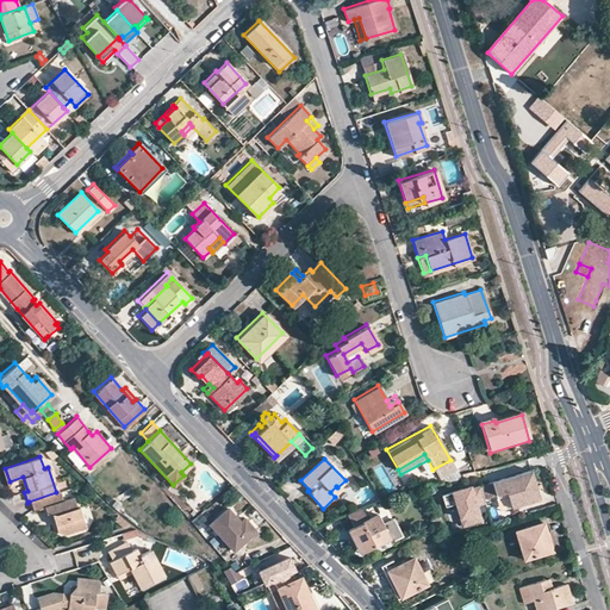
[(459,475),(450,460),(433,470),(440,480),(459,475)]
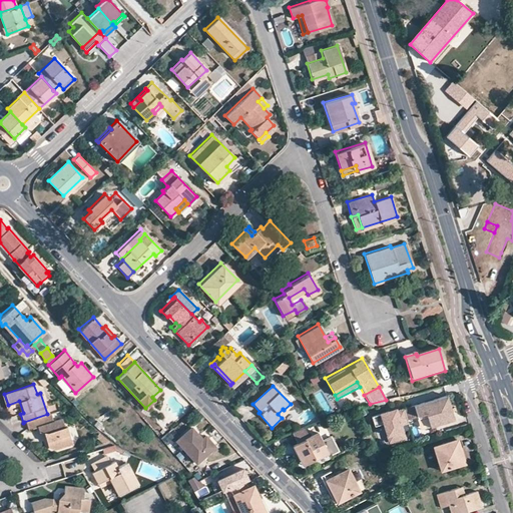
[(23,413),(19,401),(8,405),(4,394),(0,395),(6,410),(17,407),(20,414),(23,413)]
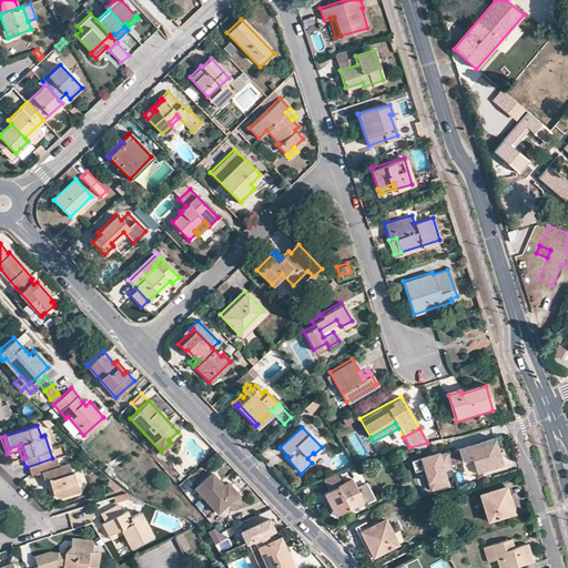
[(474,459),(478,472),(503,464),(494,438),(459,449),(464,463),(474,459)]
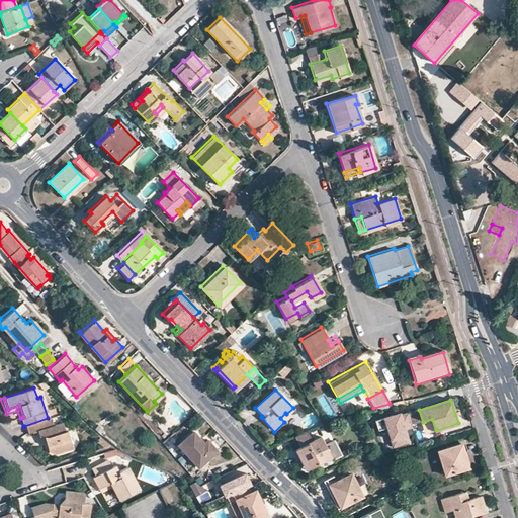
[(423,422),(419,410),(408,414),(412,425),(423,422)]
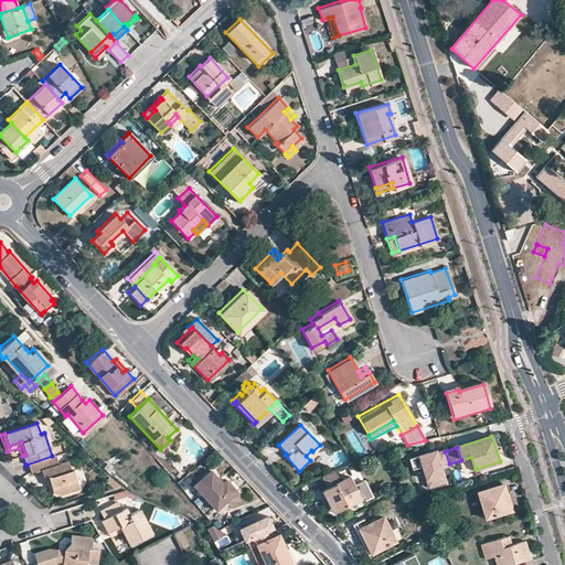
[(306,456),(310,460),(316,455),(312,451),(311,450),(306,456)]
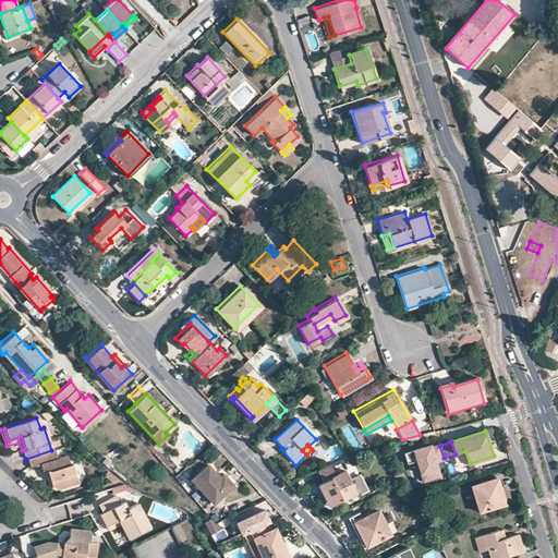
[(444,458),(439,446),(431,448),(424,450),(423,448),(404,455),(408,465),(417,462),(424,482),(440,476),(436,462),(444,460),(444,458)]
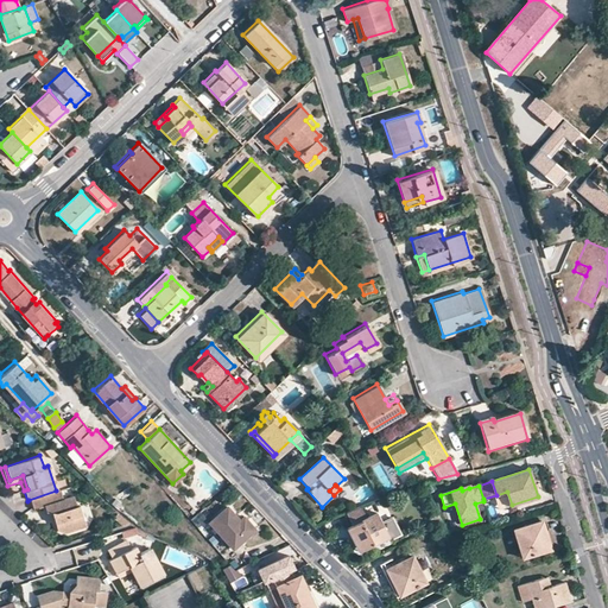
[(82,519),(77,505),(75,505),(70,495),(62,498),(58,491),(56,491),(29,500),(32,510),(43,507),(45,513),(55,514),(52,523),(55,530),(64,534),(77,530),(82,519)]
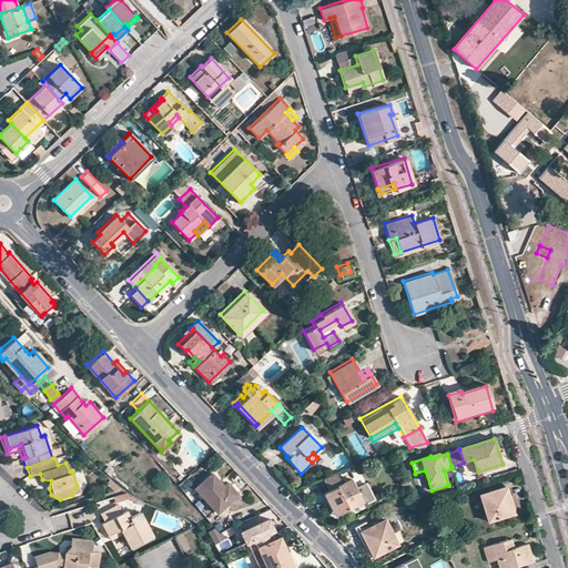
[(478,472),(474,459),(464,463),(467,475),(478,472)]
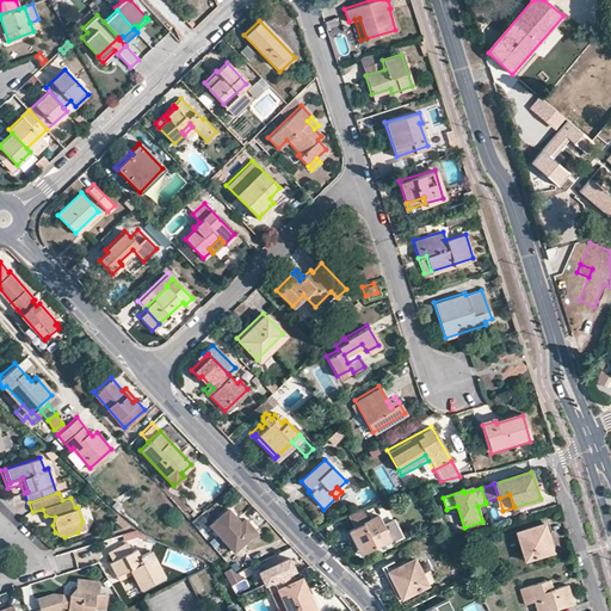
[(227,508),(210,524),(233,550),(255,530),(245,518),(239,522),(227,508)]
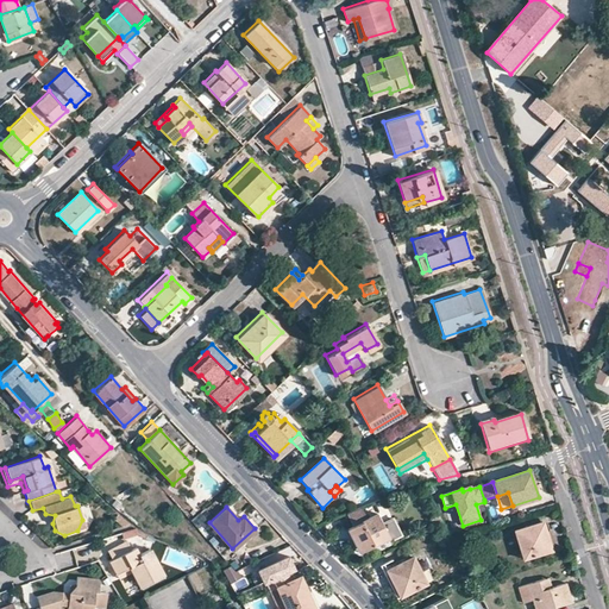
[(364,515),(362,509),(347,515),(355,529),(369,522),(364,515)]
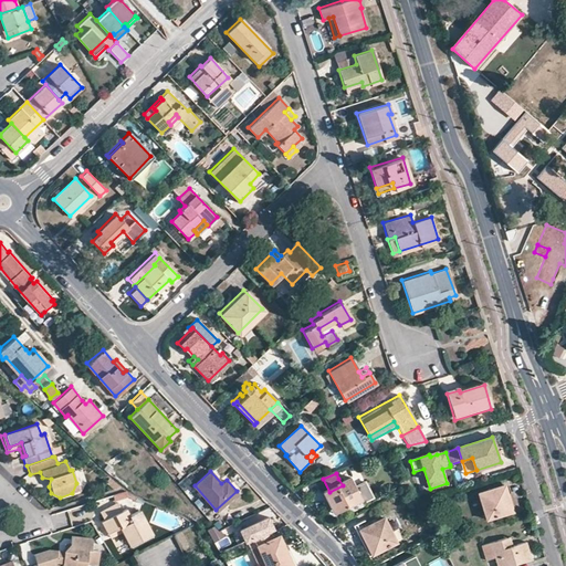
[(352,481),(348,474),(338,479),(343,485),(352,481)]
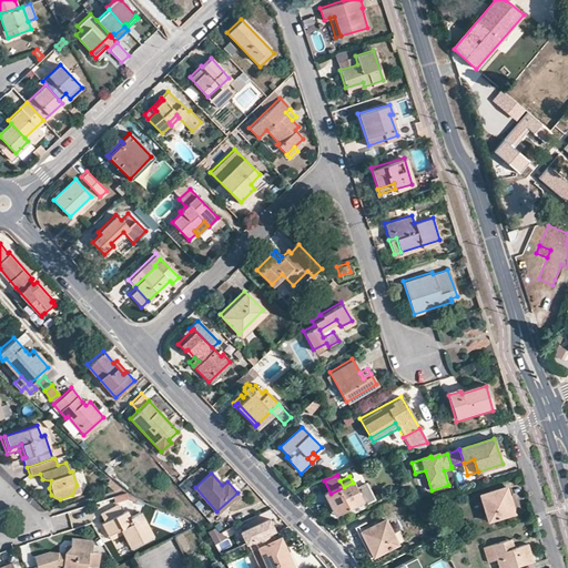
[(185,477),(178,484),(188,495),(195,487),(185,477)]
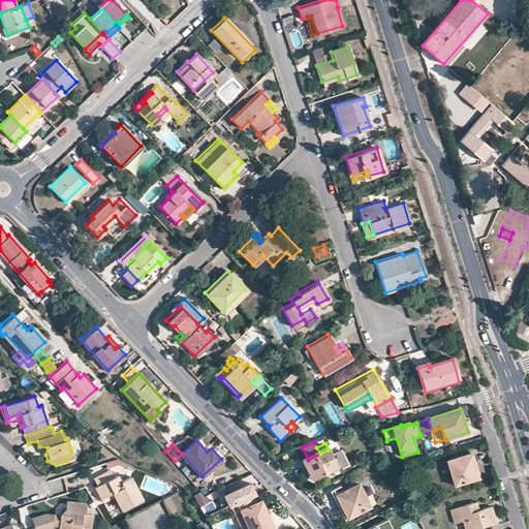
[(384,454),(380,446),(373,449),(377,458),(384,454)]
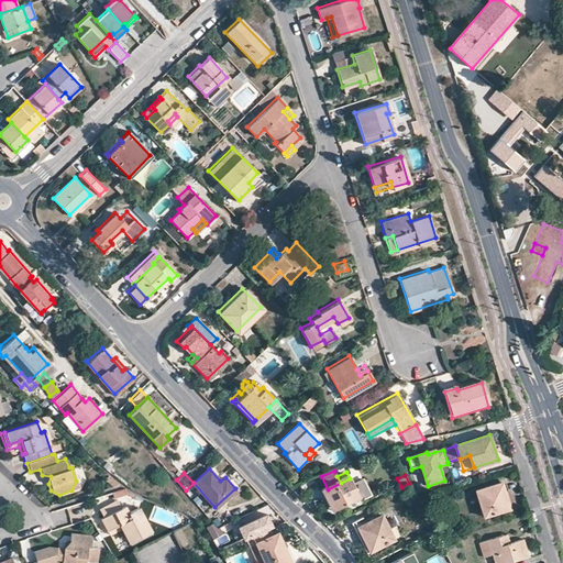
[(354,488),(350,478),(341,483),(328,489),(323,493),(334,512),(361,499),(354,488)]
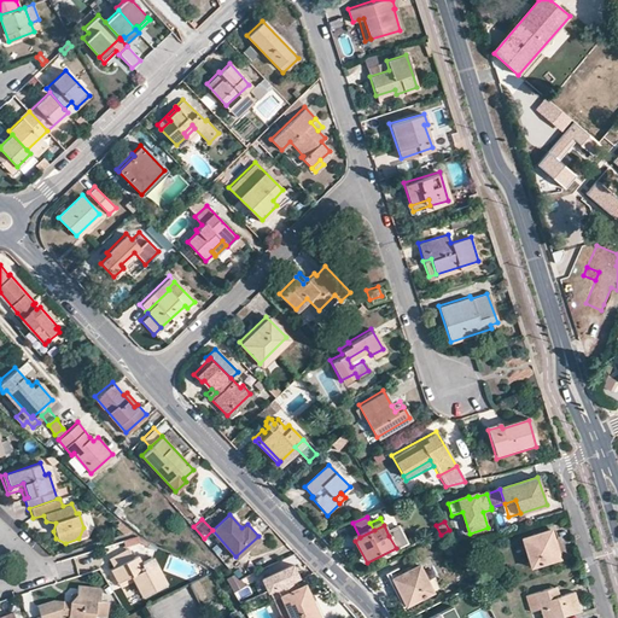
[(398,531),(389,536),(396,548),(397,551),(407,546),(398,531)]
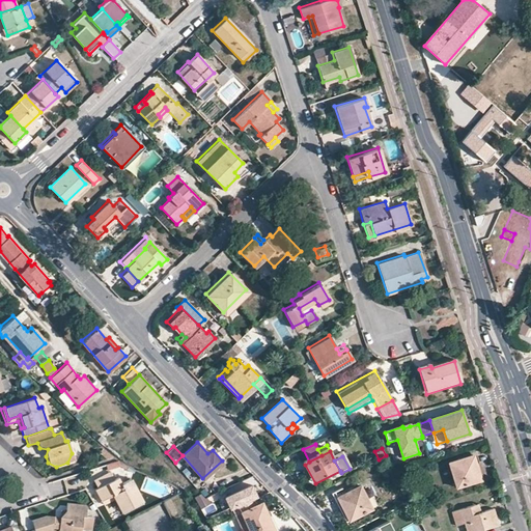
[(482,483),(474,457),(448,465),(456,492),(482,483)]
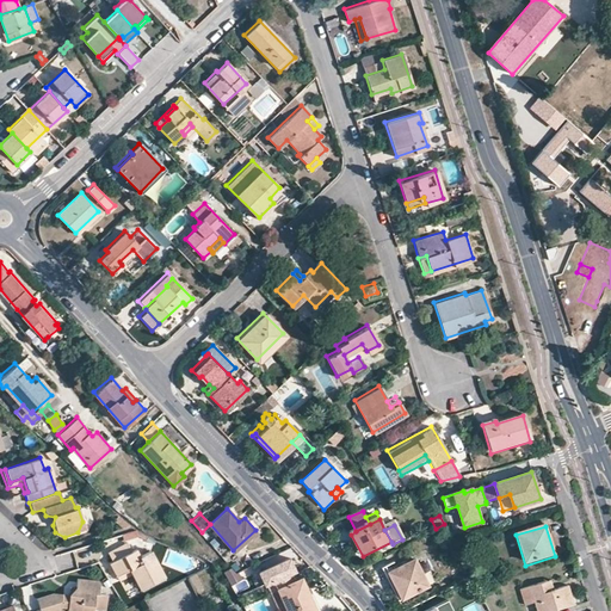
[(119,578),(133,571),(135,575),(142,588),(165,576),(149,548),(140,553),(136,545),(131,548),(127,539),(109,550),(113,559),(110,560),(119,578)]
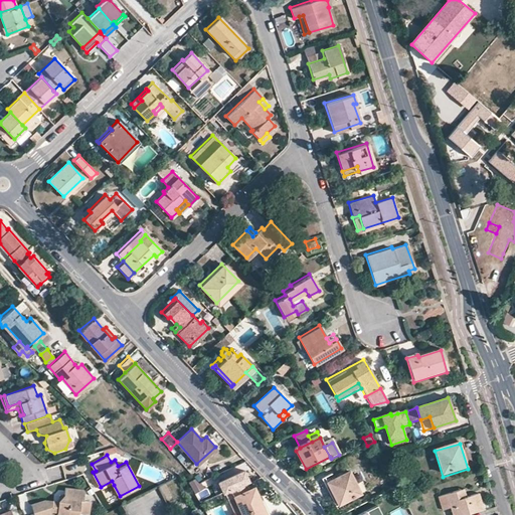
[(228,498),(247,489),(244,484),(239,472),(218,483),(224,494),(226,493),(228,498)]
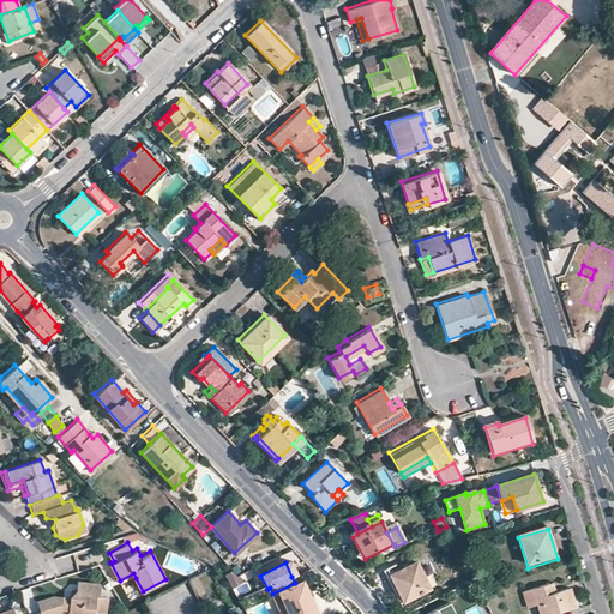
[(432,591),(419,565),(390,578),(403,606),(432,591)]
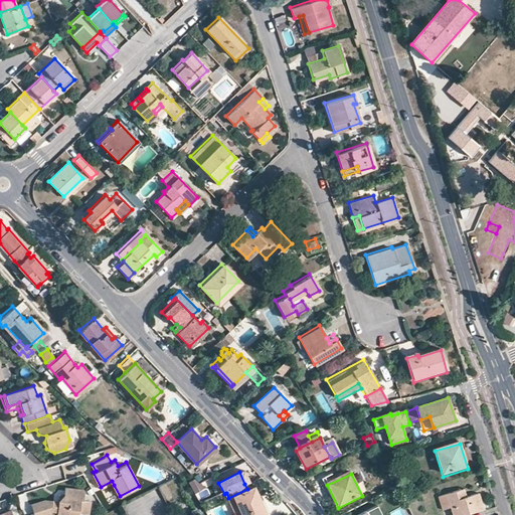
[(194,477),(185,481),(191,490),(200,486),(197,480),(194,477)]
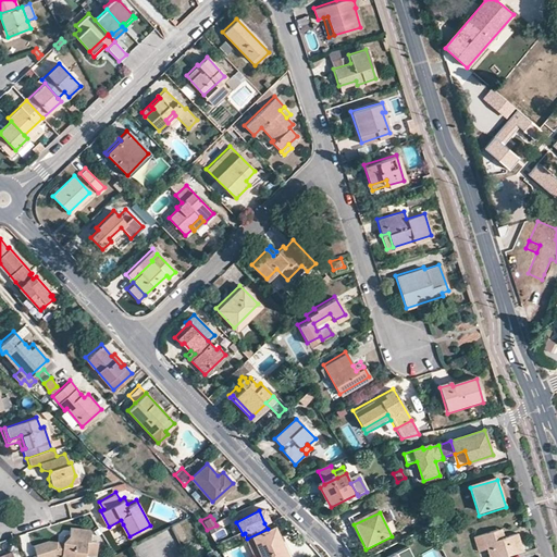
[(123,524),(121,520),(109,527),(111,531),(123,524)]
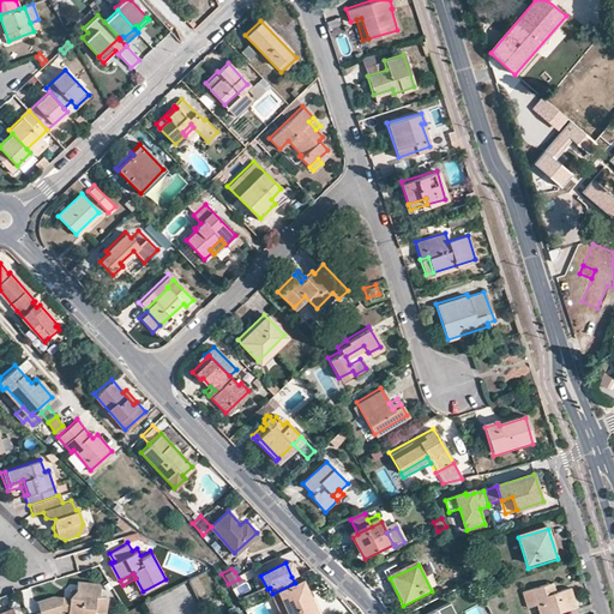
[(71,612),(72,613),(96,613),(97,612),(108,612),(109,599),(102,597),(102,587),(80,582),(78,590),(71,597),(53,596),(55,603),(65,603),(64,612),(71,612)]
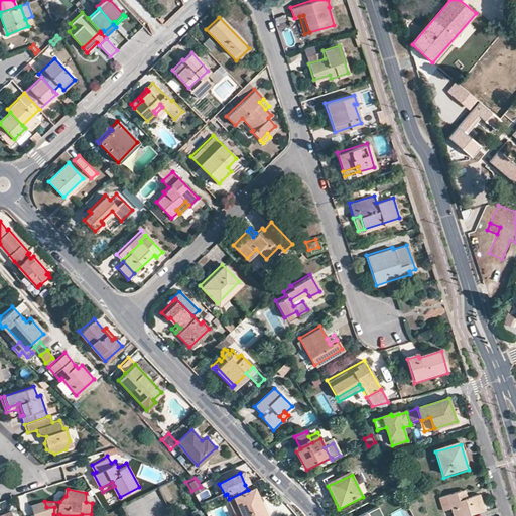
[(267,515),(262,504),(259,505),(251,489),(248,490),(229,499),(236,515),(237,515),(242,514),(242,515),(267,515)]
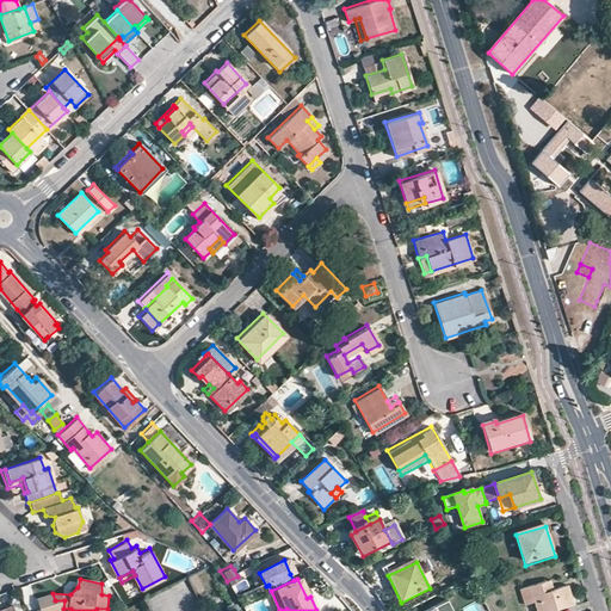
[(535,600),(537,610),(543,610),(572,603),(566,585),(554,590),(547,591),(544,581),(519,588),(525,604),(535,600)]
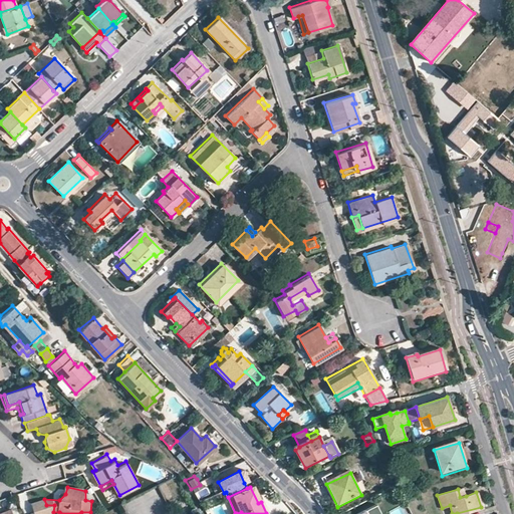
[(32,504),(35,513),(53,513),(53,512),(54,505),(46,505),(44,499),(32,504)]
